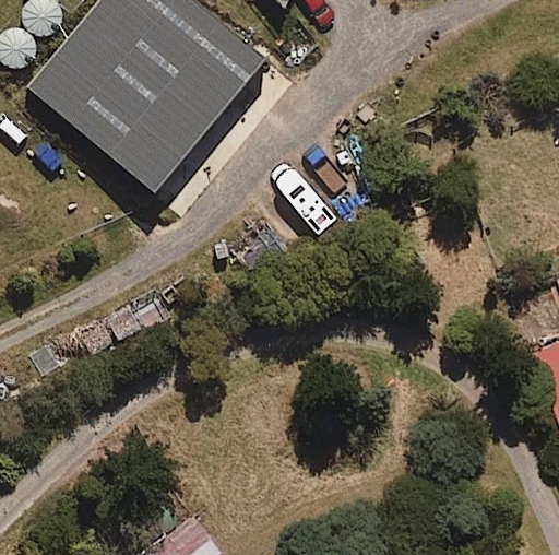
[(266,58),(195,0),(102,0),(28,89),(155,192),(266,58)]
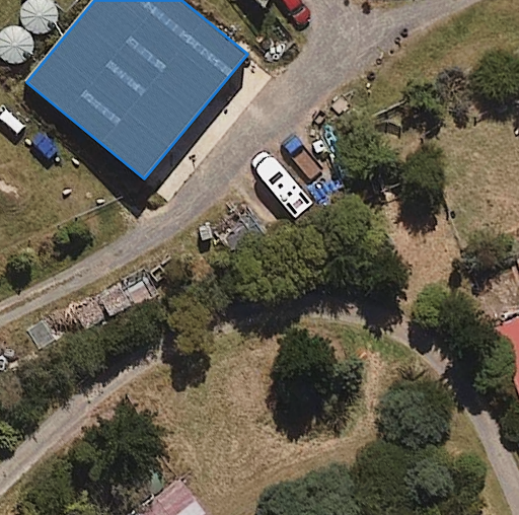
[(227,251),(334,198),(316,164),(210,219),(227,251)]
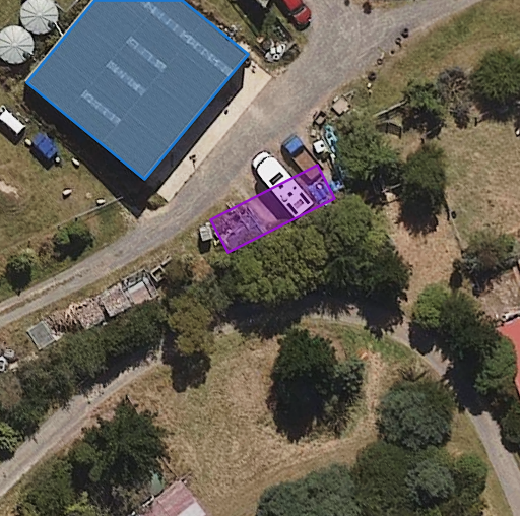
[(519,316),(496,325),(519,393),(519,316)]
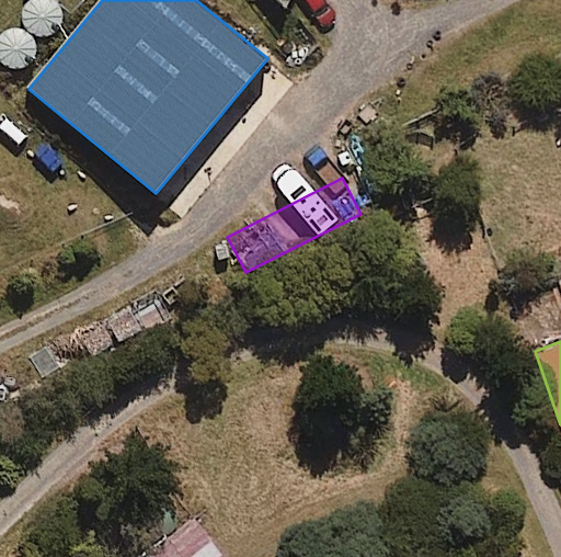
[(222,556),(194,520),(146,556),(222,556)]
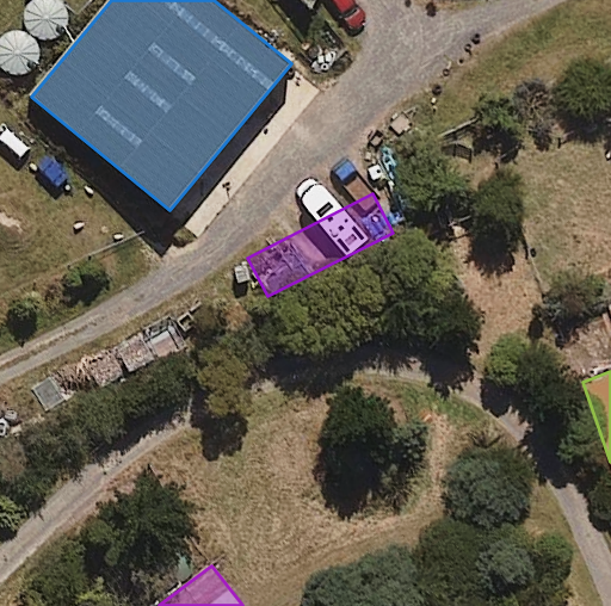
All buildings are outlined.
